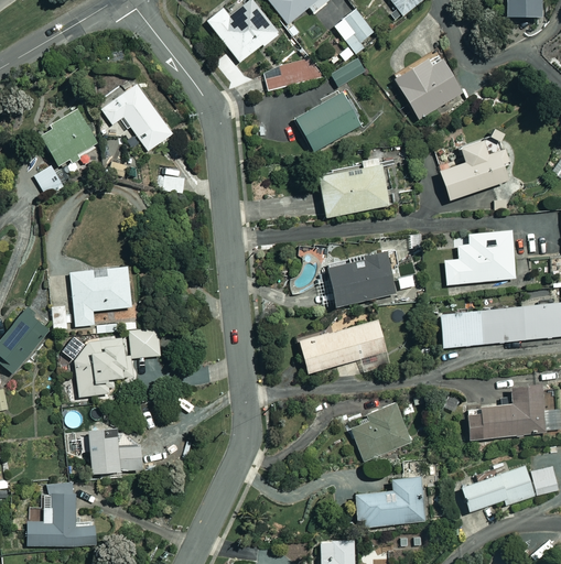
[(279,33),(254,0),(250,0),(230,15),(224,8),(208,20),(240,63),(279,33)]
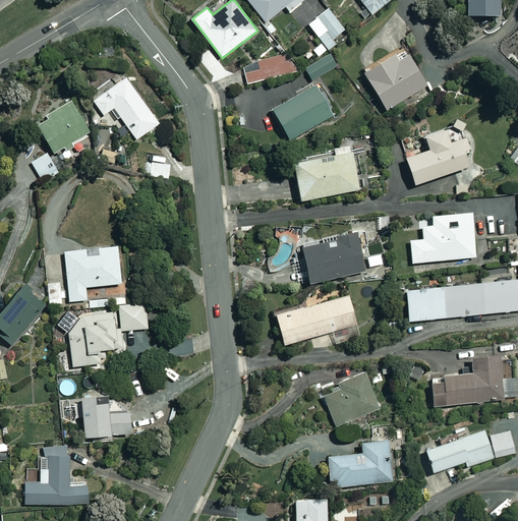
[(249,0),(266,21),(286,6),(290,11),(305,0),(249,0)]
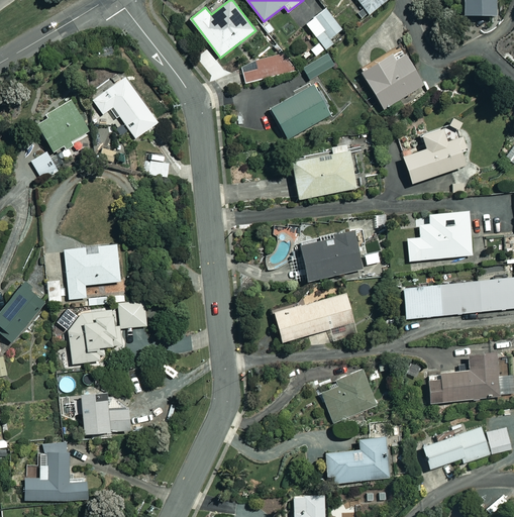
[(390,0),(358,0),(365,8),(357,13),(363,20),(390,0)]
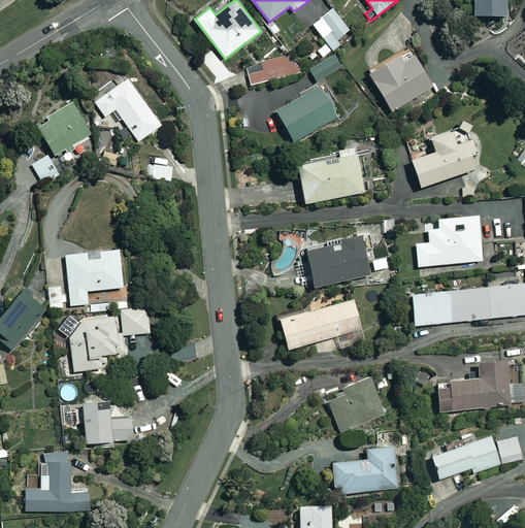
[(509,0),(473,0),(474,15),(510,14),(509,0)]
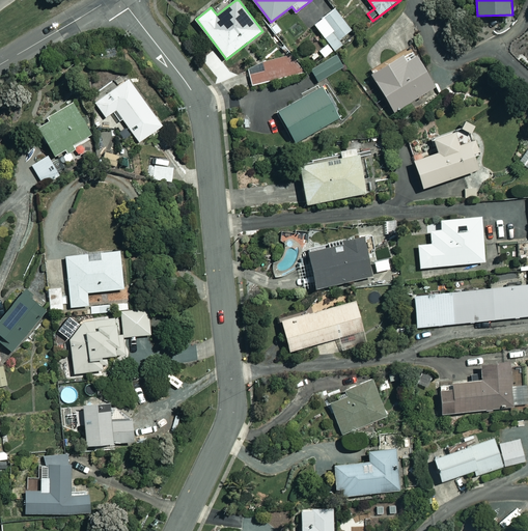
[(355,34),(336,8),(316,24),(335,49),(355,34)]
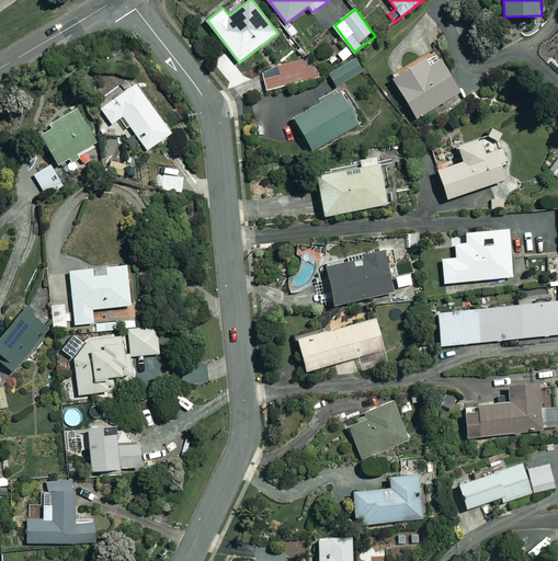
[(339,52),(345,64),(330,72),(338,86),(362,71),(348,46),(339,52)]
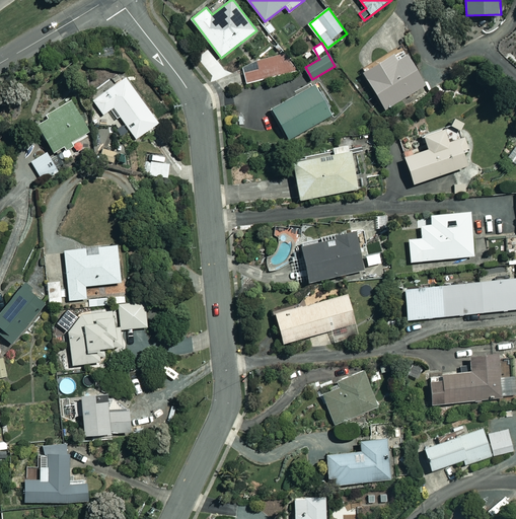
[(426,85),(402,48),(363,72),(385,109),(426,85)]
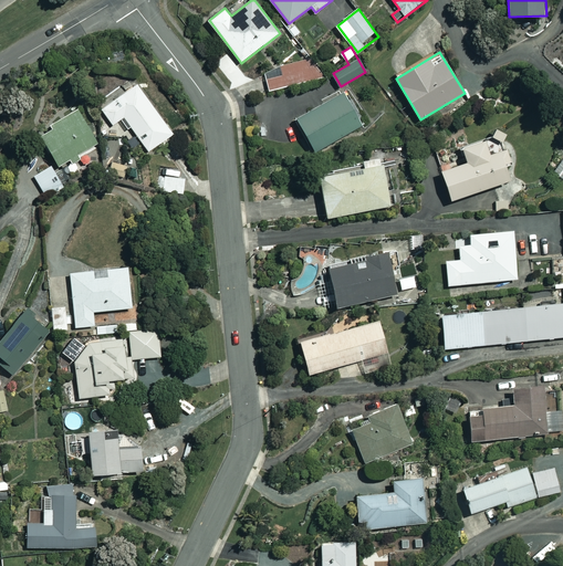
[(321,76),(315,58),(266,72),(271,91),(321,76)]
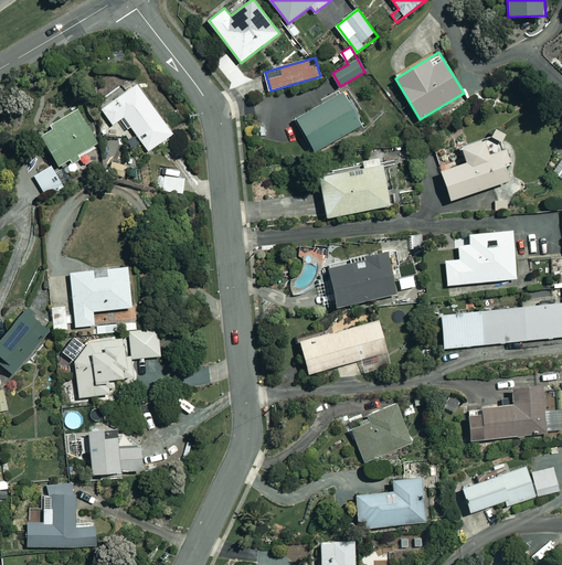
[(131,149),(142,141),(149,150),(172,134),(137,84),(103,108),(131,149)]
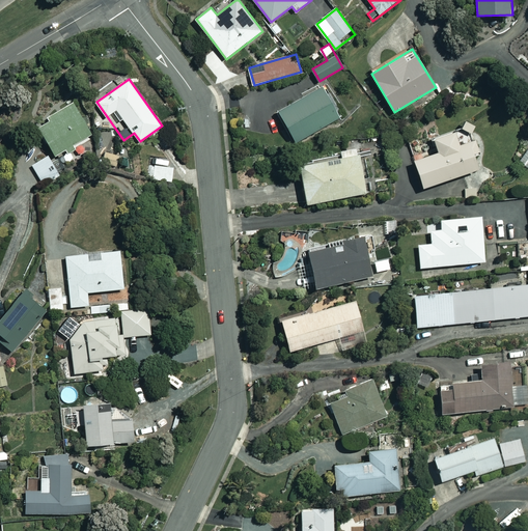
[(340,118),(324,86),(278,111),(296,142),(340,118)]
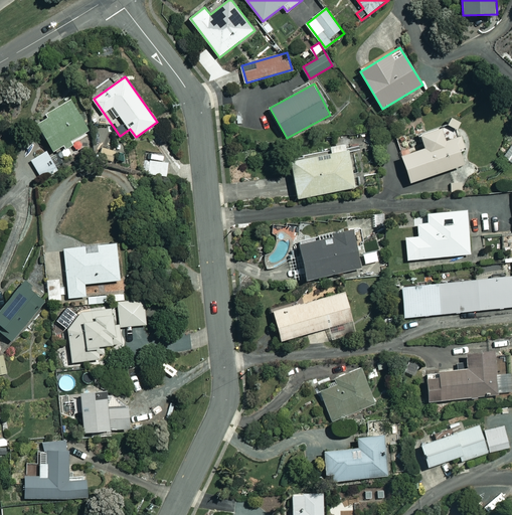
[(90,130),(70,101),(36,122),(54,152),(90,130)]
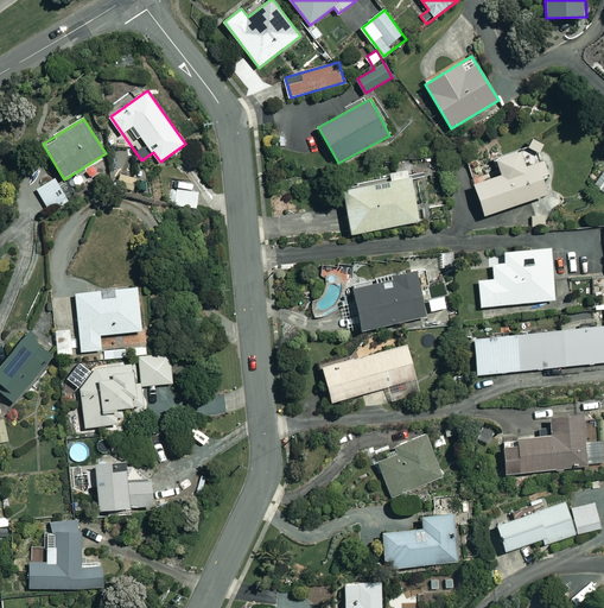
[(525,166),(520,151),(496,158),(501,173),(472,182),(482,214),(546,195),(541,181),(548,178),(544,160),(525,166)]
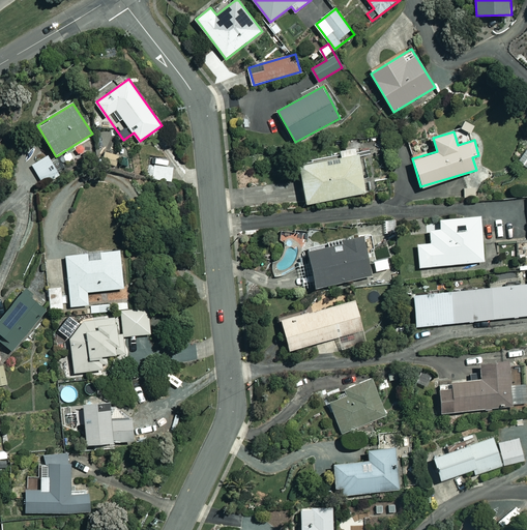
[(526,143),(525,142),(515,156),(526,166),(526,143)]
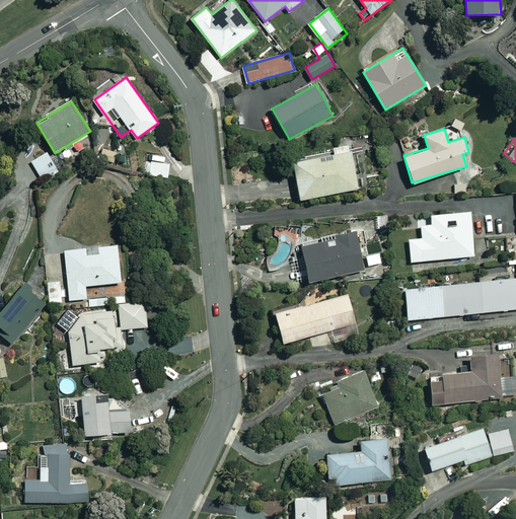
[(352,148),(292,162),(300,201),(360,187),(352,148)]
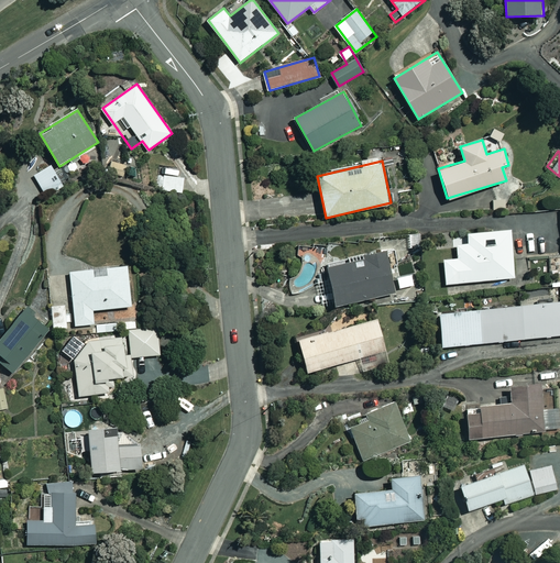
[(129,165),(113,163),(111,180),(127,181),(129,165)]
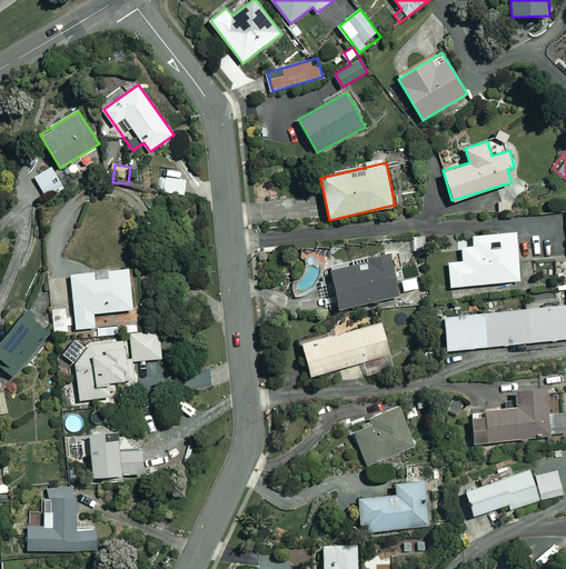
[(67,188),(53,167),(36,178),(49,198),(67,188)]
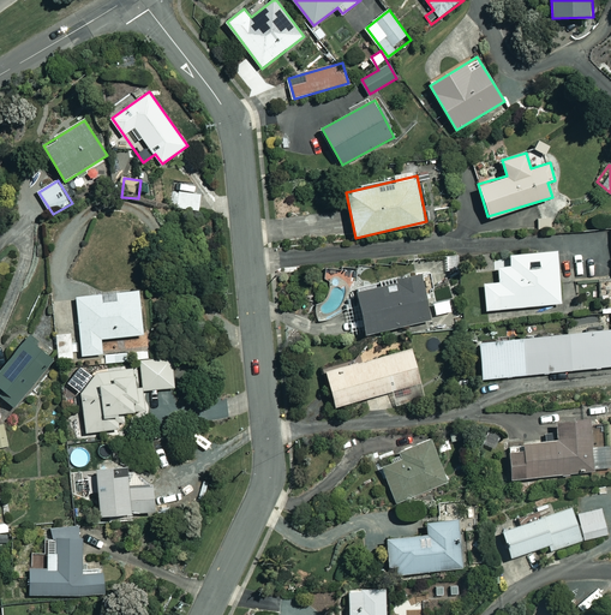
[(203,193),(183,192),(180,212),(202,213),(203,193)]
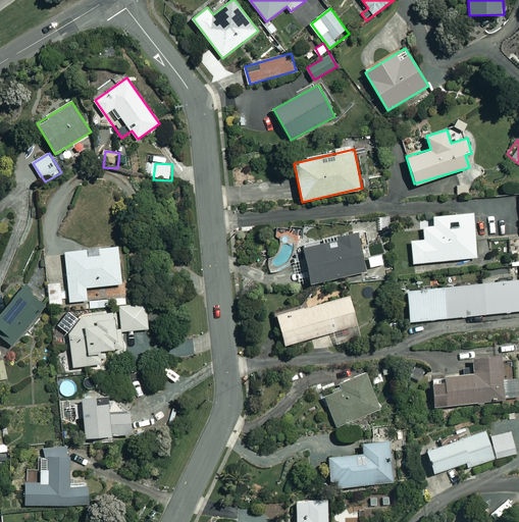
[(472,170),(458,175),(464,191),(478,186),(472,170)]
